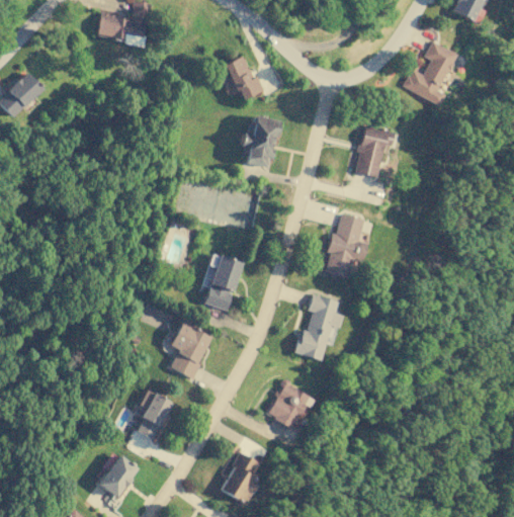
[(101,12),(96,36),(143,46),(151,3),(135,0),(131,18),(101,12)]
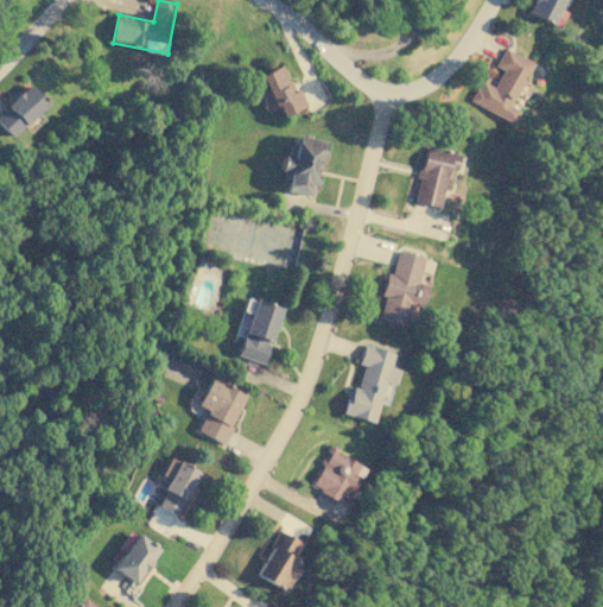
[(566,0),(538,0),(532,13),(562,27),(567,13),(563,10),(566,0)]
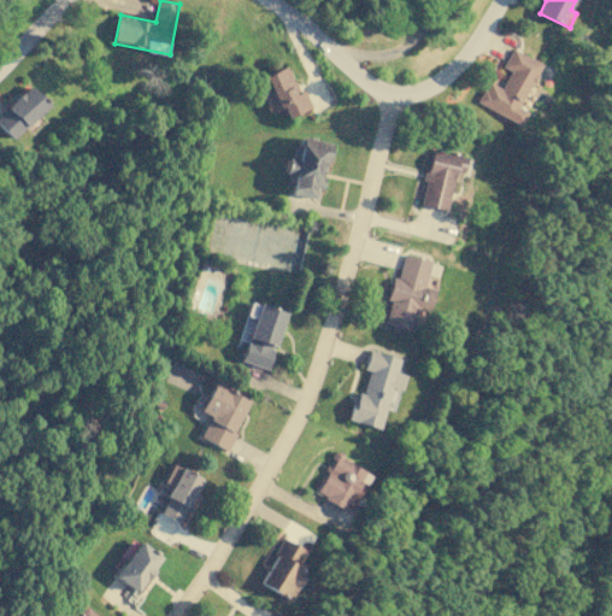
[(542,64),(515,50),(506,68),(513,71),(505,89),(492,82),(481,104),(523,124),(529,112),(521,107),(542,64)]
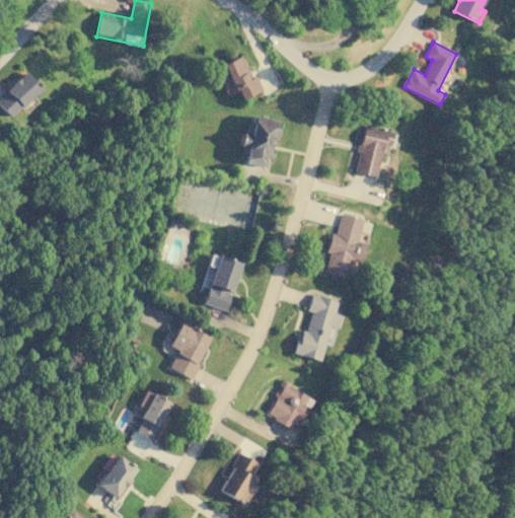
[(225,64),(240,100),(265,91),(259,76),(252,78),(244,57),(225,64)]
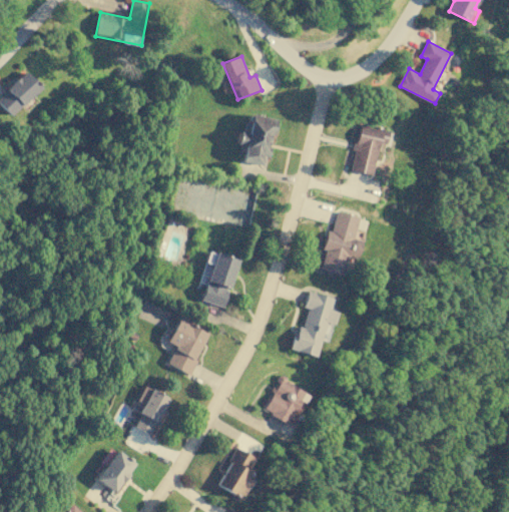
[(40,87),(26,72),(0,97),(0,105),(10,116),(40,87)]
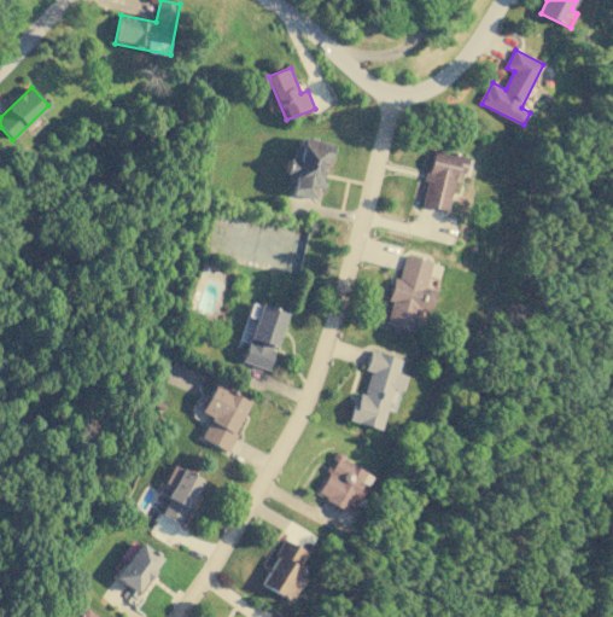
[(334,144),(298,137),(291,175),(295,176),(291,195),(323,201),(334,144)]
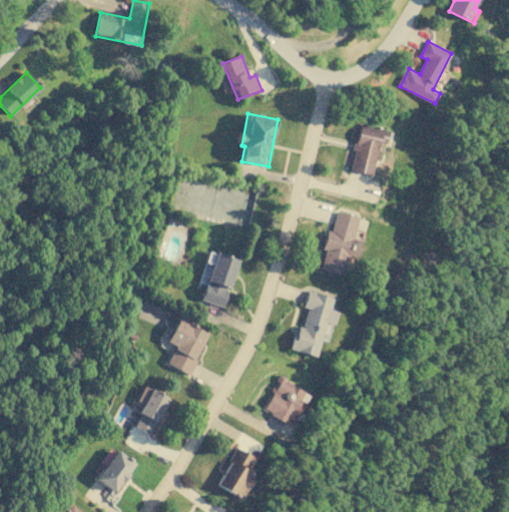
[(373,175),(379,150),(385,151),(390,130),(362,124),(352,170),(373,175)]
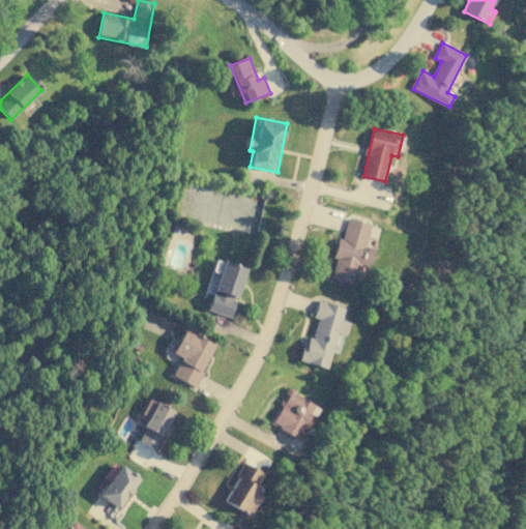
[(372,225),(350,218),(345,239),(342,238),(331,278),(355,285),(360,264),(371,266),(375,248),(367,246),(372,225)]
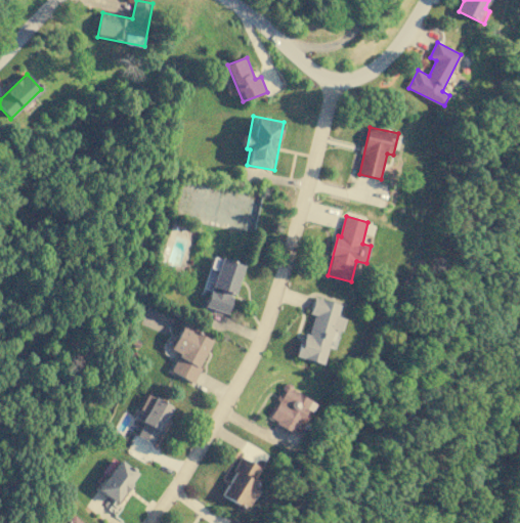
[(207,307),(230,313),(245,265),(221,259),(207,307)]
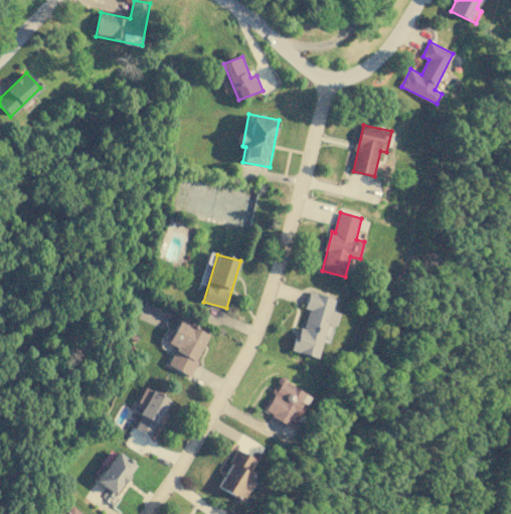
[(293,351),(319,358),(328,324),(337,327),(340,314),(333,312),(337,300),(311,293),(307,309),(311,310),(306,329),(299,327),(293,351)]
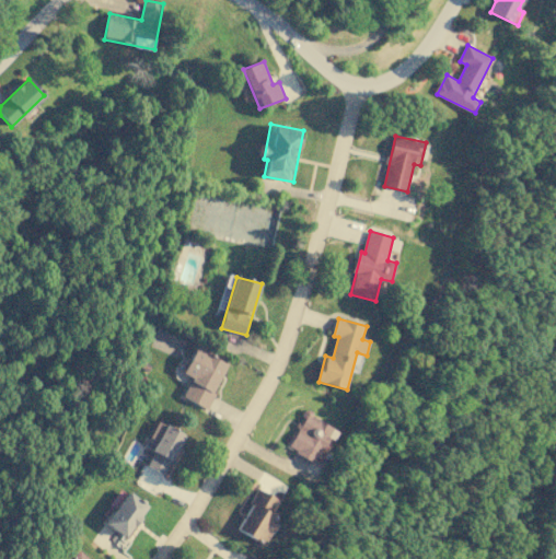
[(230,364),(197,348),(184,373),(194,379),(184,397),(208,409),(230,364)]
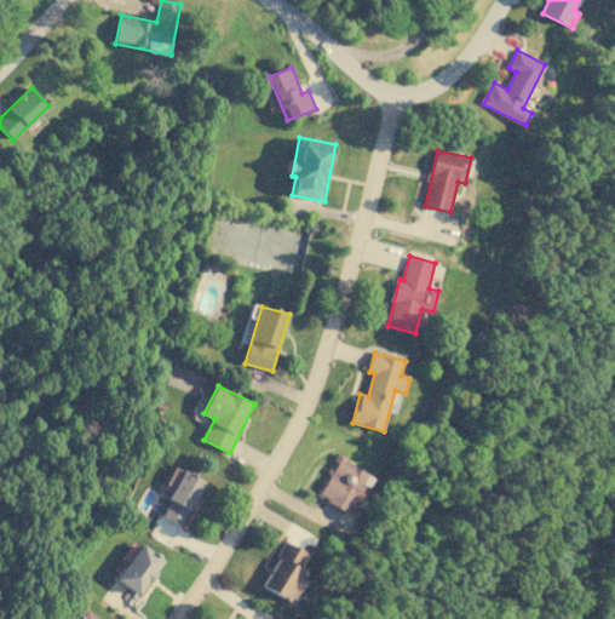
[(319,496),(348,513),(371,474),(342,457),(319,496)]
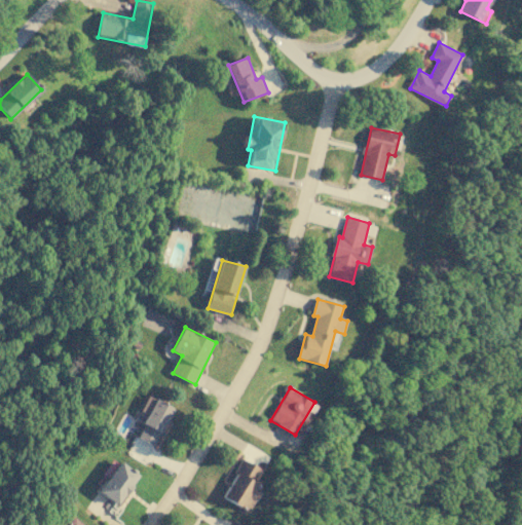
[(139,438),(155,446),(176,409),(151,396),(143,411),(150,415),(139,438)]
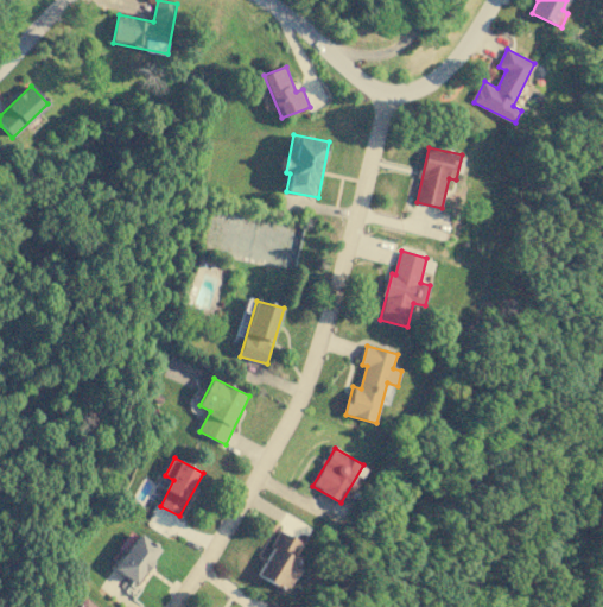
[(258,575),(286,592),(294,580),(287,576),(306,544),(284,531),(258,575)]
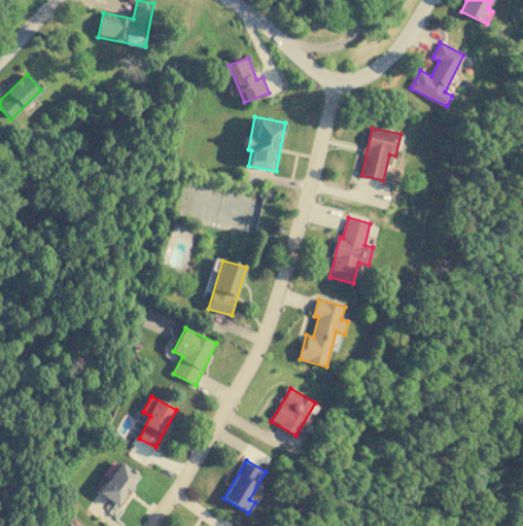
[(141,477),(123,463),(101,492),(119,506),(141,477)]
